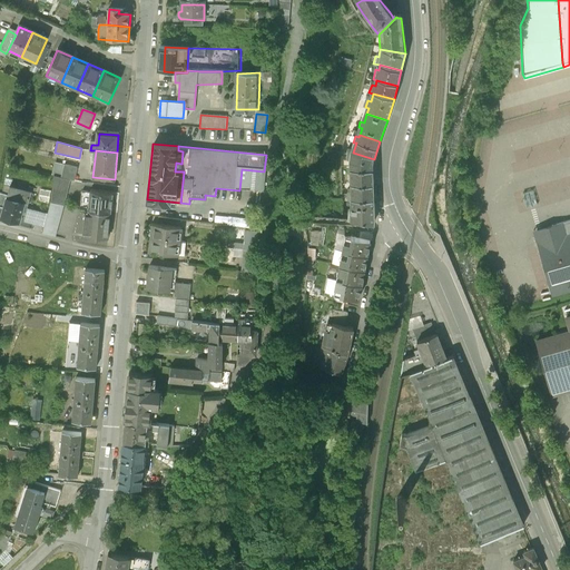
[(351,165),(351,173),(372,172),(372,168),(374,159),(353,153),(351,160),(347,160),(347,166),(351,165)]
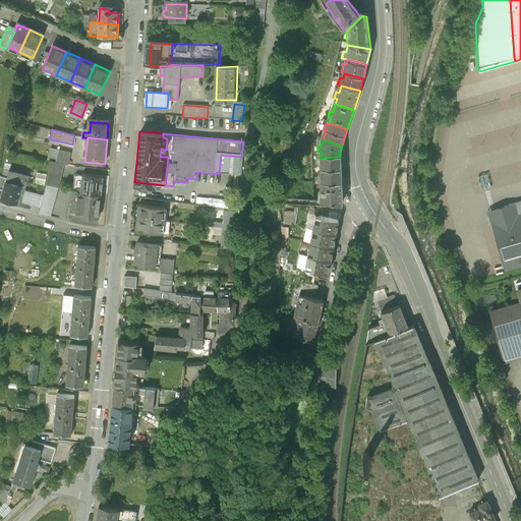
[(59,150),(56,163),(64,165),(68,165),(70,153),(59,150)]
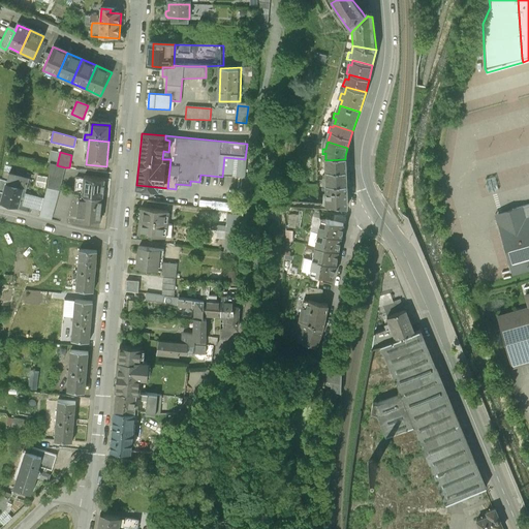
[(321,166),(321,175),(324,175),(346,174),(345,159),(325,160),(325,166),(321,166)]
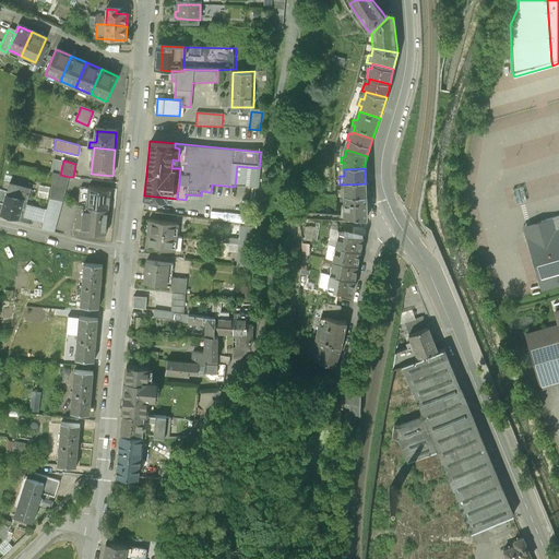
[(49,200),(61,203),(69,177),(60,175),(52,173),(49,200)]
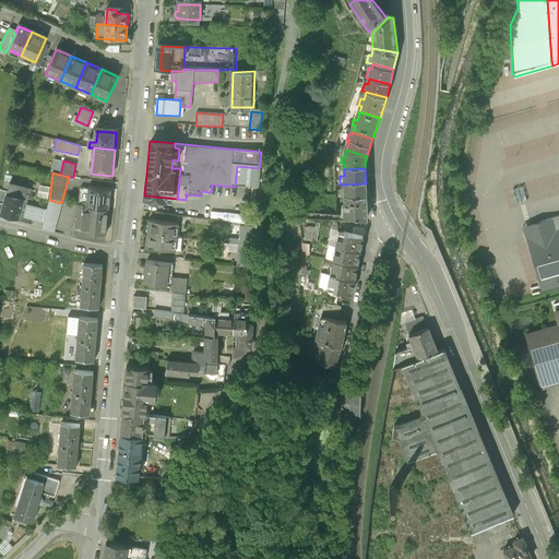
[(8,191),(8,194),(24,199),(22,207),(26,209),(33,188),(11,181),(8,191)]
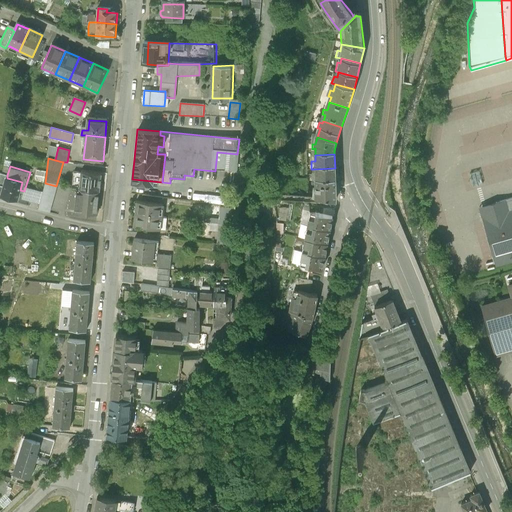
[(45,180),(47,170),(37,168),(35,179),(45,180)]
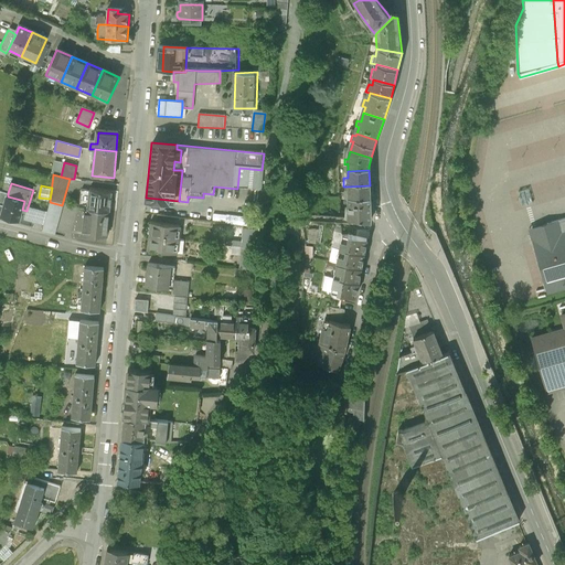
[(370,185),(347,187),(347,191),(343,191),(343,201),(348,200),(370,200),(370,185)]
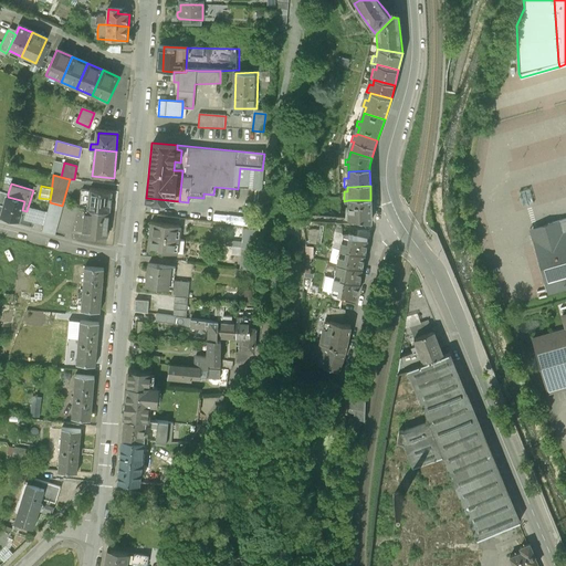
[(113,190),(90,187),(90,191),(81,190),(80,206),(87,207),(87,210),(109,213),(113,190)]
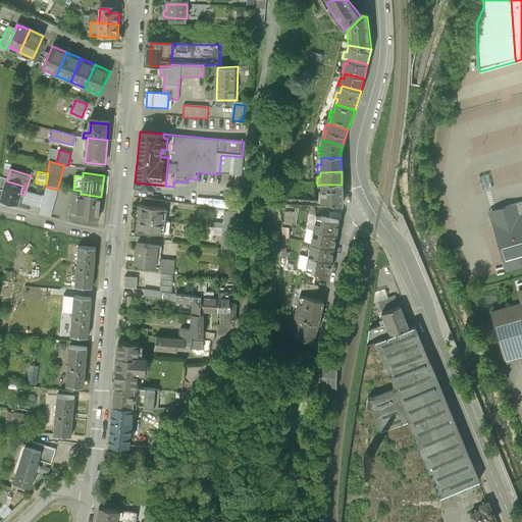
[(22,186),(7,181),(4,191),(2,200),(17,204),(20,194),(22,186)]
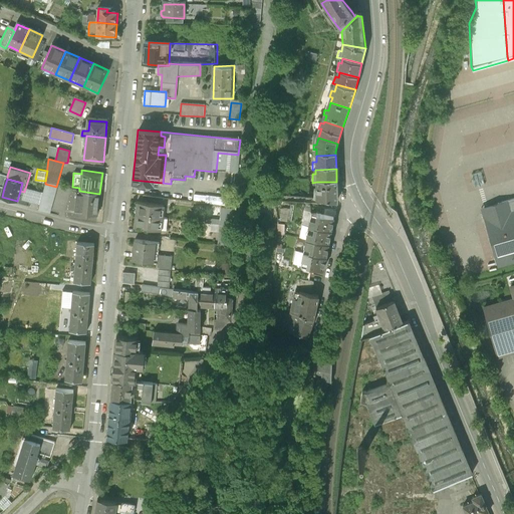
[(336,182),(316,182),(317,194),(314,194),(313,202),(336,204),(337,198),(336,182)]
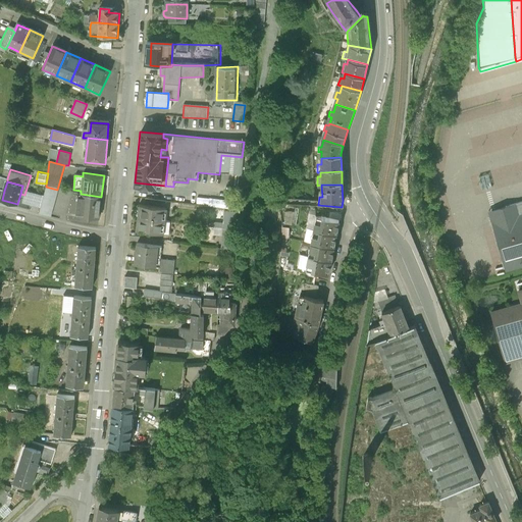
[(46,187),(39,213),(50,216),(57,190),(46,187)]
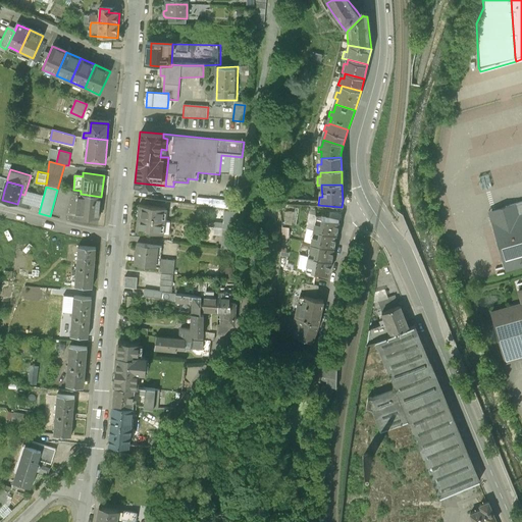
[(101,197),(81,194),(77,214),(98,217),(101,197)]
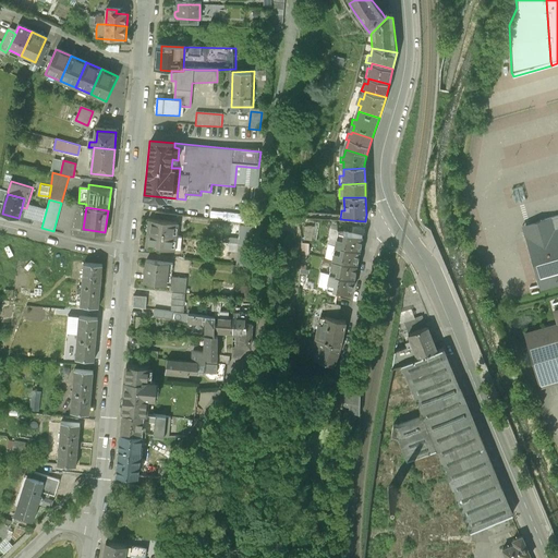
[(157,213),(156,220),(180,222),(183,223),(184,216),(157,213)]
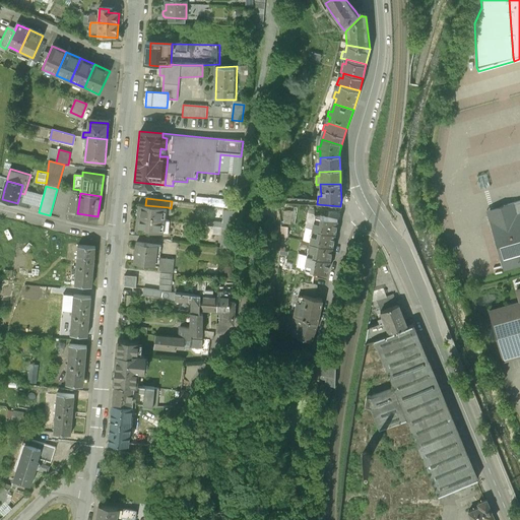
[(519,265),(519,200),(486,210),(503,270),(519,265)]
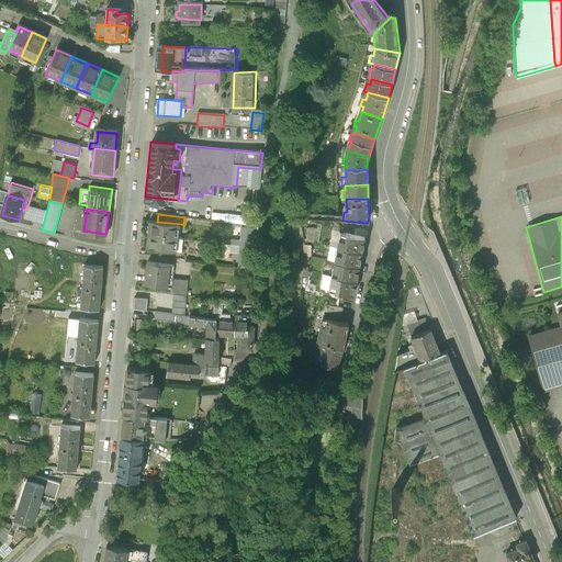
[(157,222),(150,221),(149,235),(179,238),(181,224),(157,222)]
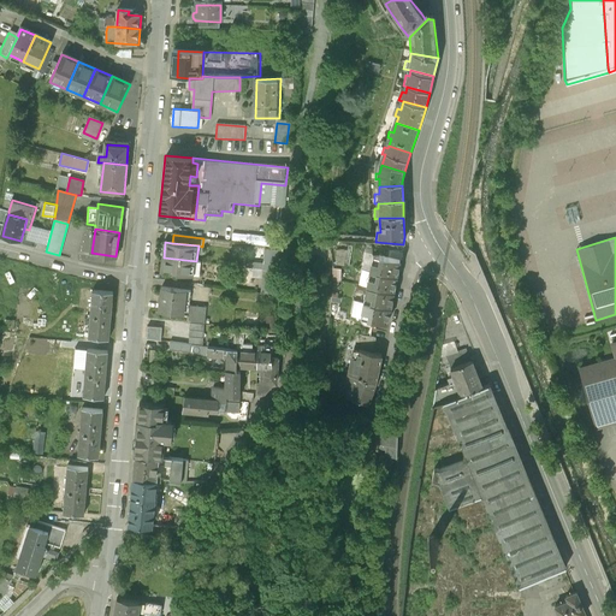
[(280,248),(268,247),(265,276),(277,277),(280,248)]
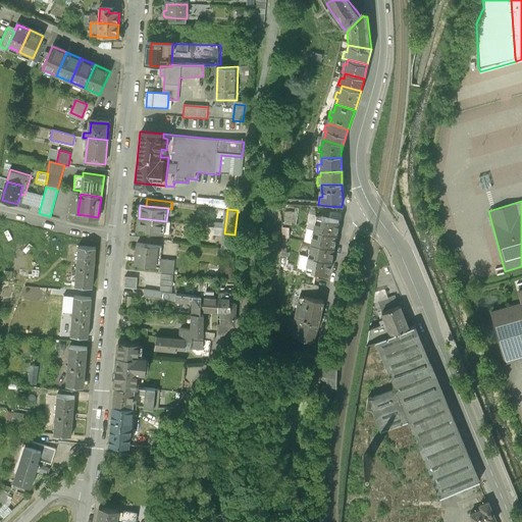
[(166,221),(139,218),(137,229),(167,233),(168,221),(166,221)]
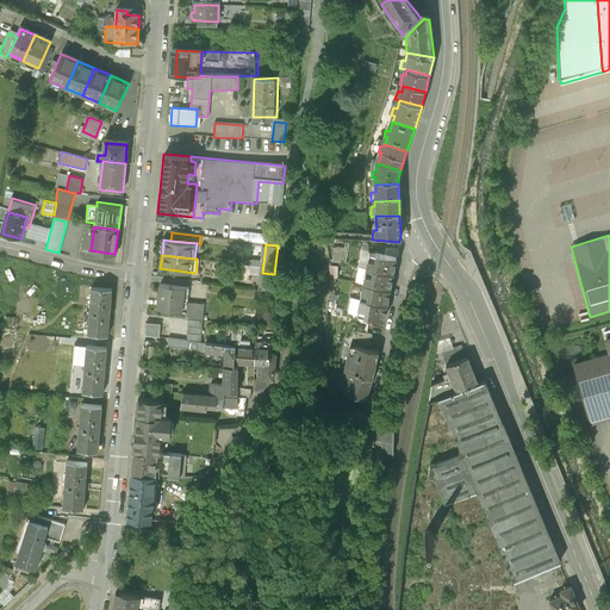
[(396,261),(369,255),(366,272),(393,277),(396,261)]
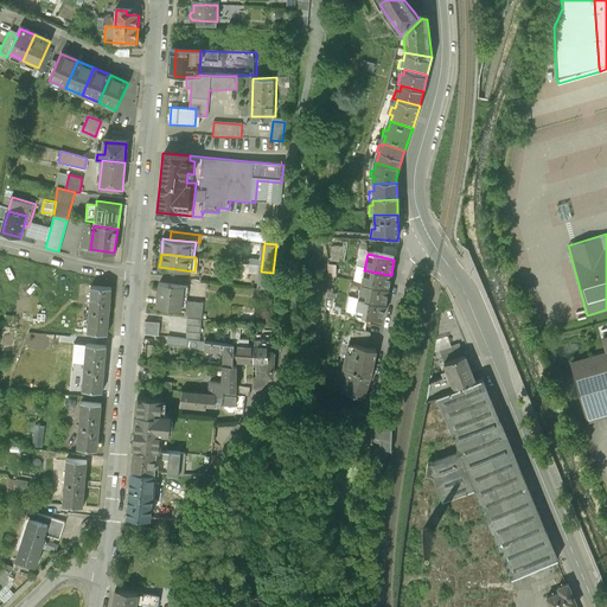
[(391,275),(364,270),(360,286),(388,291),(391,275)]
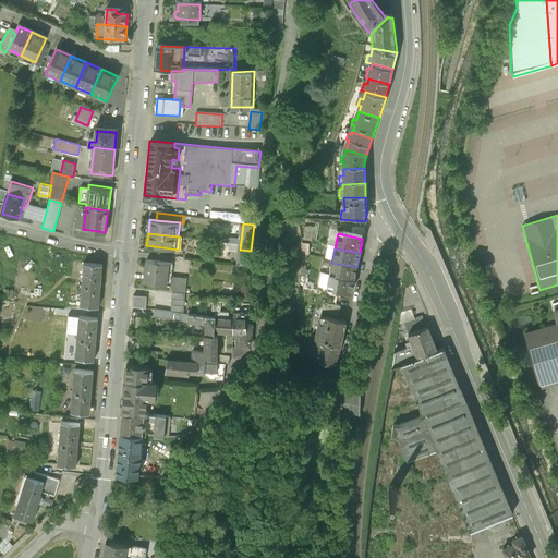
[(240,250),(238,250),(237,264),(245,264),(250,265),(251,251),(240,250)]
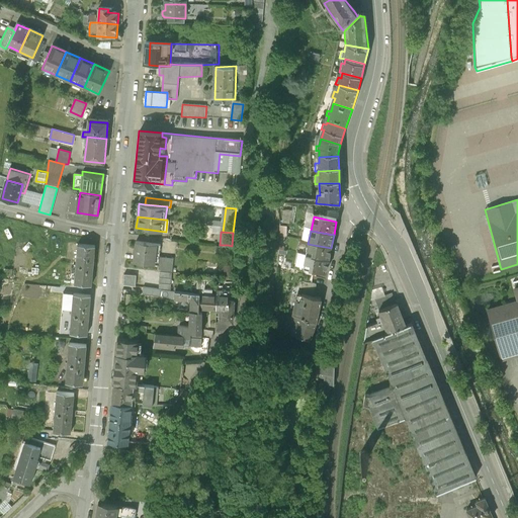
[(160,244),(136,241),(134,261),(157,264),(158,264),(159,256),(160,244)]
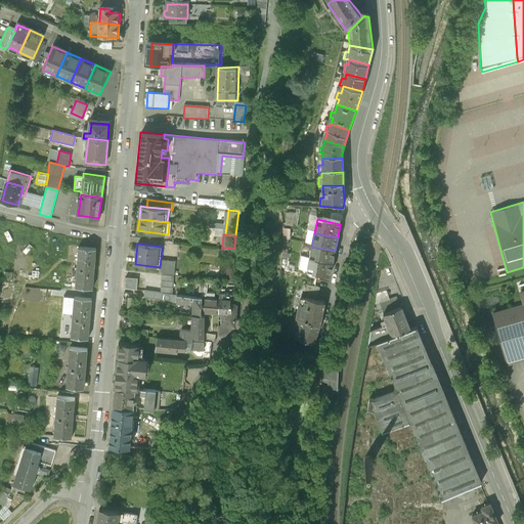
[(98,249),(80,247),(76,287),(93,289),(98,249)]
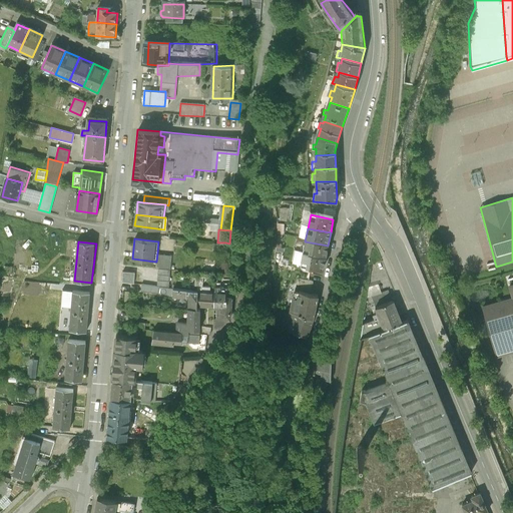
[(225,242),(217,242),(214,241),(214,249),(224,250),(225,242)]
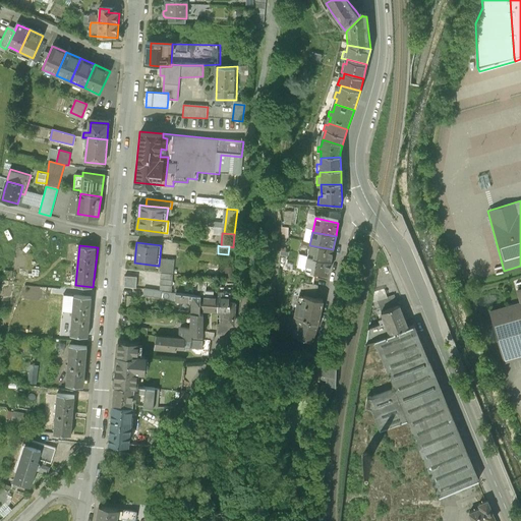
[(333,249),(309,245),(307,258),(330,263),(333,249)]
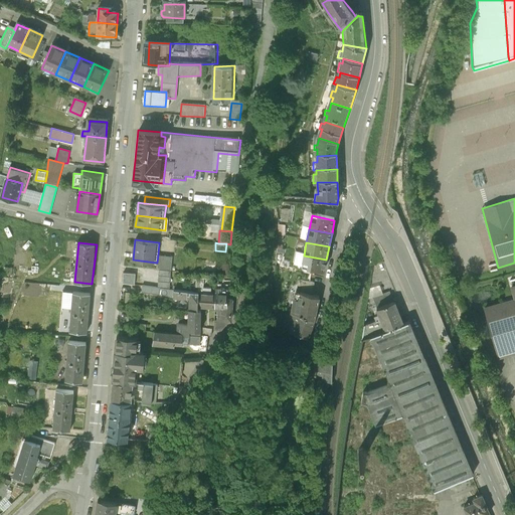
[(172,255),(158,254),(157,263),(156,263),(156,269),(159,269),(171,270),(172,255)]
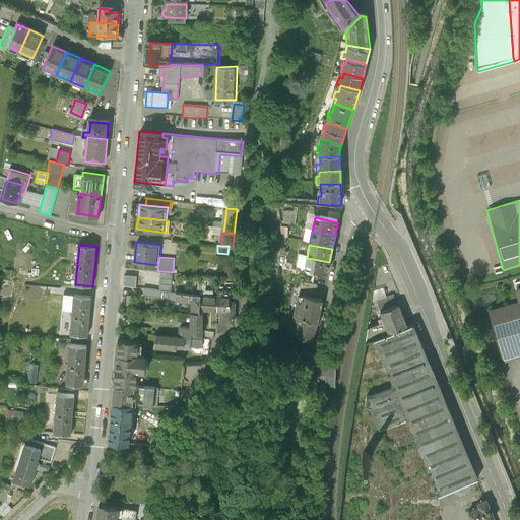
[(329,262),(307,258),(304,271),(327,275),(329,262)]
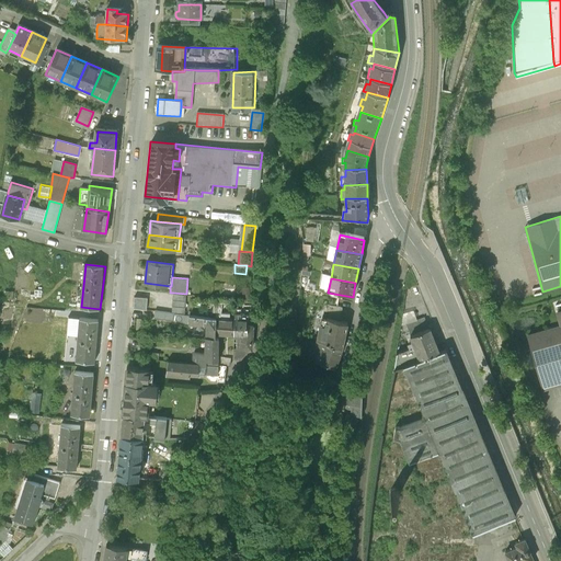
[(186,294),(173,293),(171,311),(184,312),(186,294)]
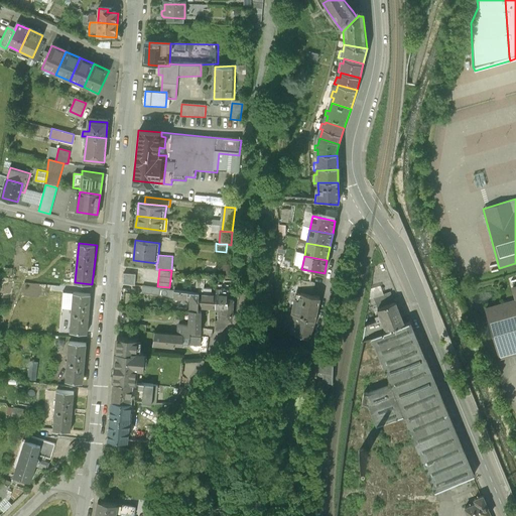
[(135,274),(123,273),(122,283),(134,284),(135,274)]
